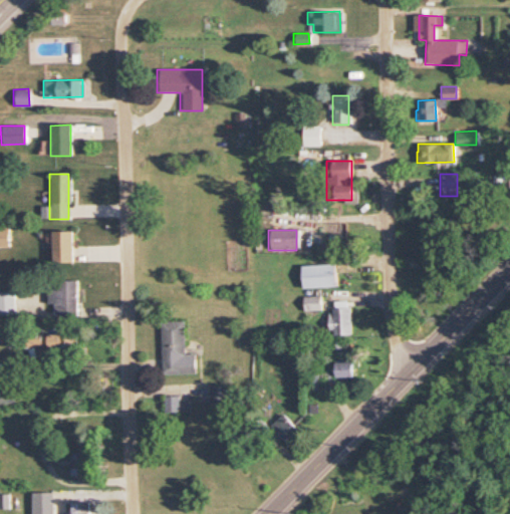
[(51,263),(72,263),(72,231),(51,231),(51,263)]
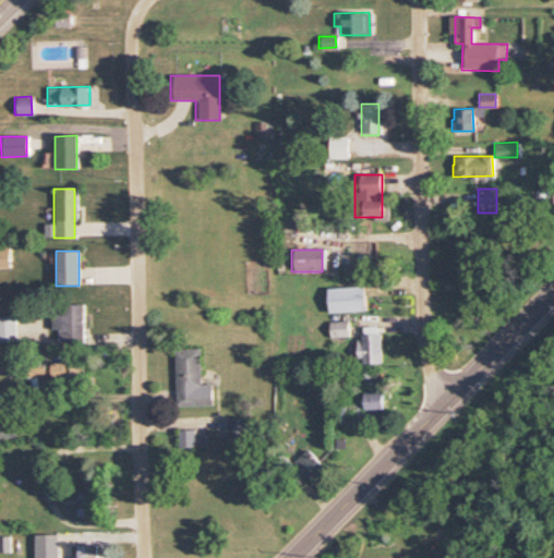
[(363,312),(363,288),(326,288),(326,312),(363,312)]
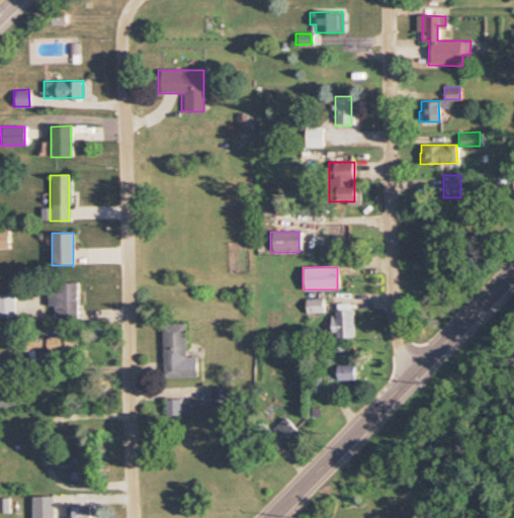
[(47,306),(53,306),(53,318),(77,318),(77,283),(47,283),(47,306)]
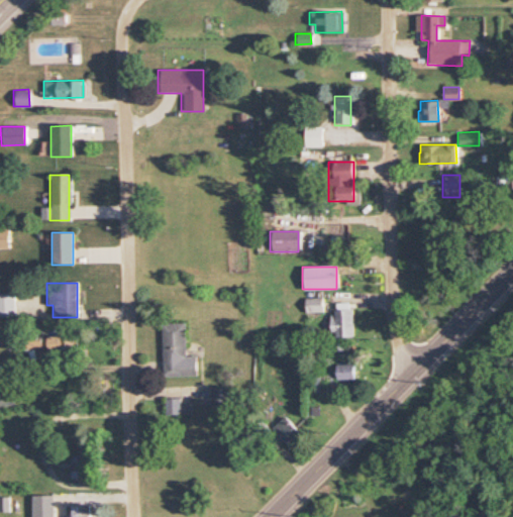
[(0,316),(12,316),(12,294),(0,294),(0,316)]
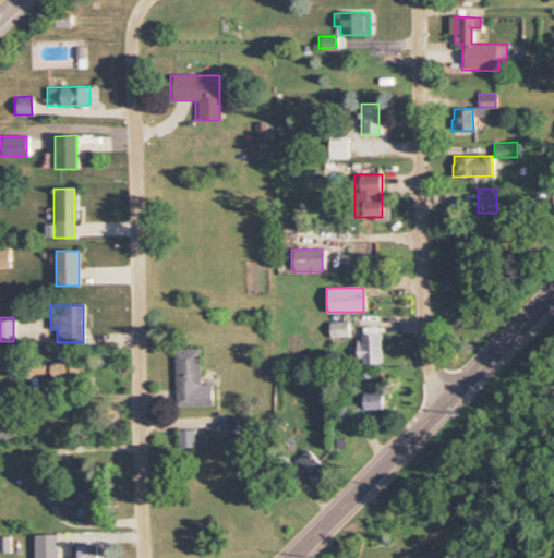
[(327,322),(328,337),(347,337),(347,320),(327,322)]
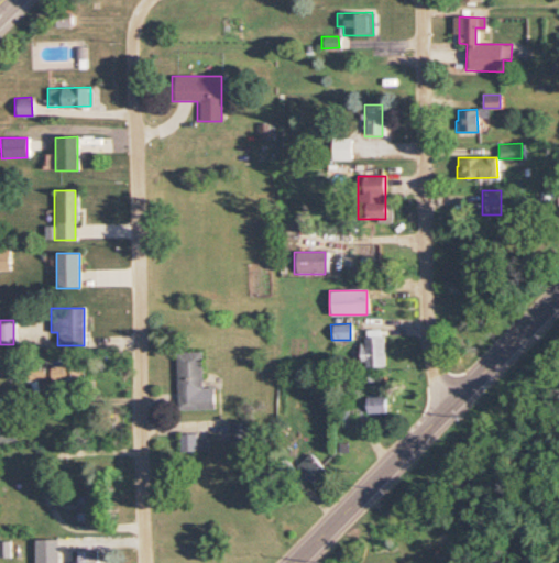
[(360,367),(383,366),(382,329),(364,330),(364,341),(360,341),(360,367)]
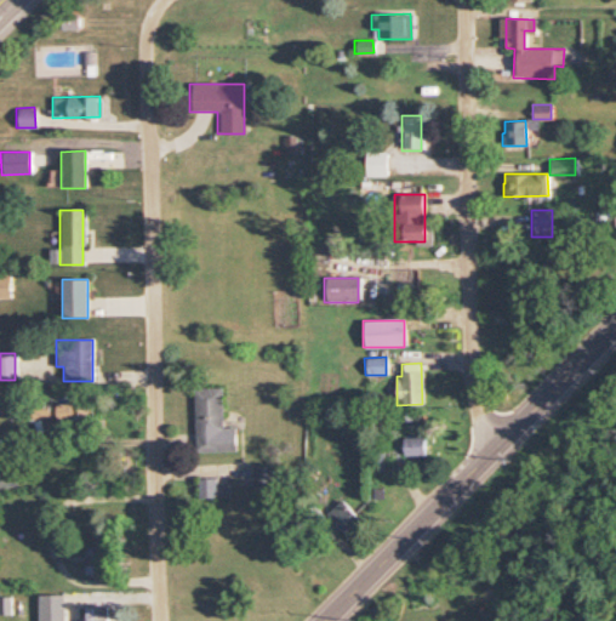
[(234,428),(221,428),(220,388),(192,389),(193,453),(234,453),(234,428)]
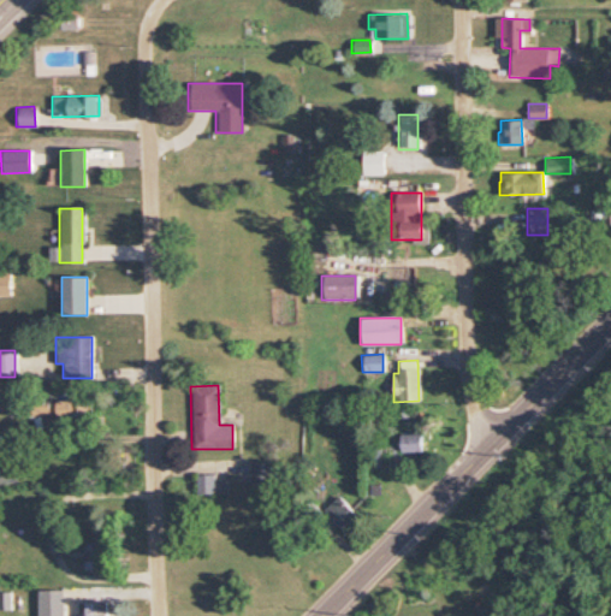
[(55,401),(57,416),(79,416),(78,401),(55,401)]
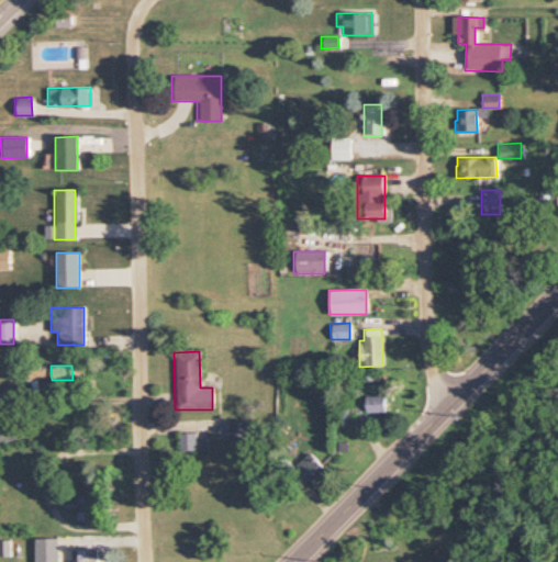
[(383,395),(365,395),(365,412),(384,412),(383,395)]
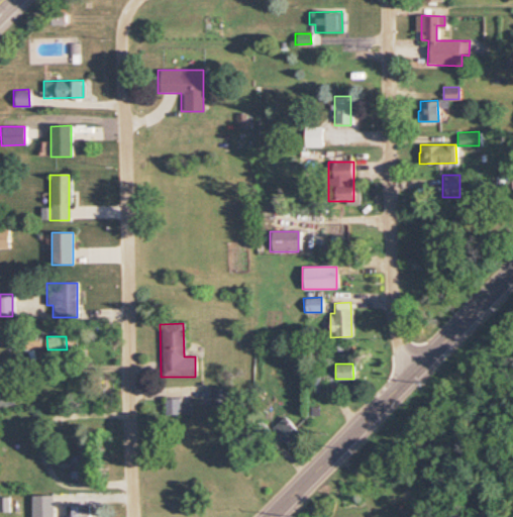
[(318,372),(309,372),(309,389),(319,389),(319,384),(318,372)]
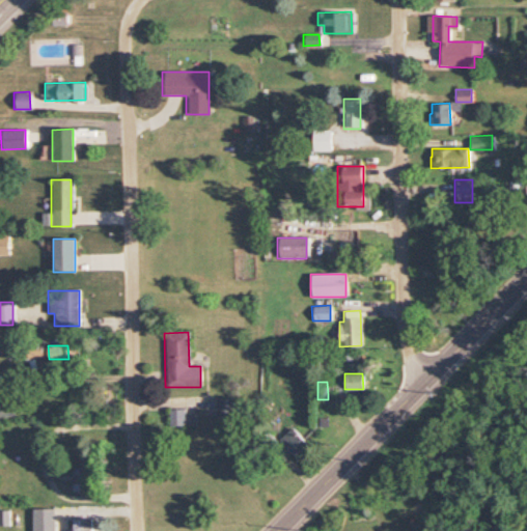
[(233,430),(233,399),(215,399),(215,430),(233,430)]
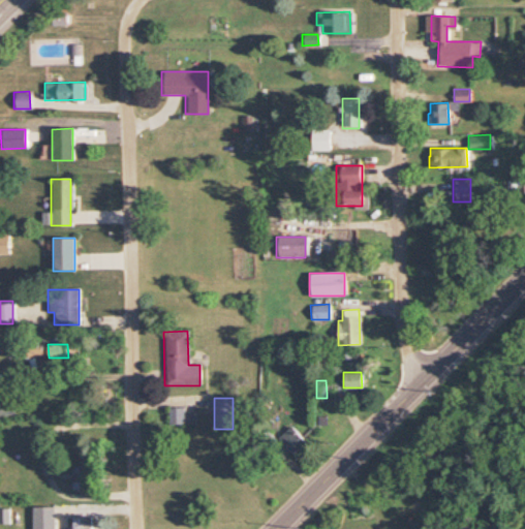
[(166,424),(192,424),(192,414),(183,414),(183,409),(166,409),(166,424)]
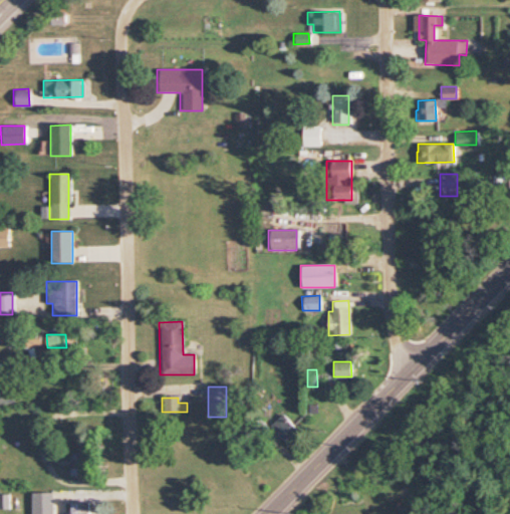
[(297,428),(282,413),(270,426),(285,440),(297,428)]
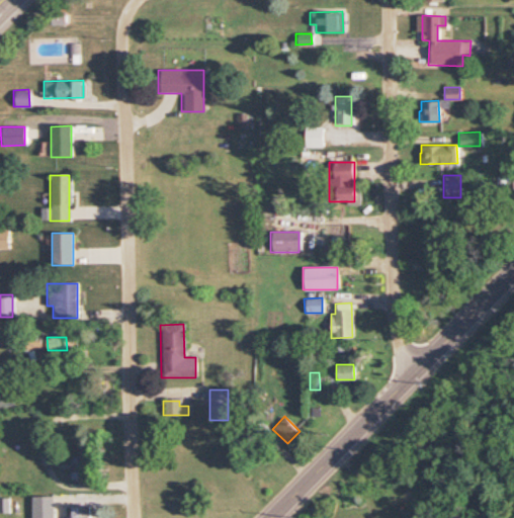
[(87,479),(87,465),(72,465),(72,479),(87,479)]
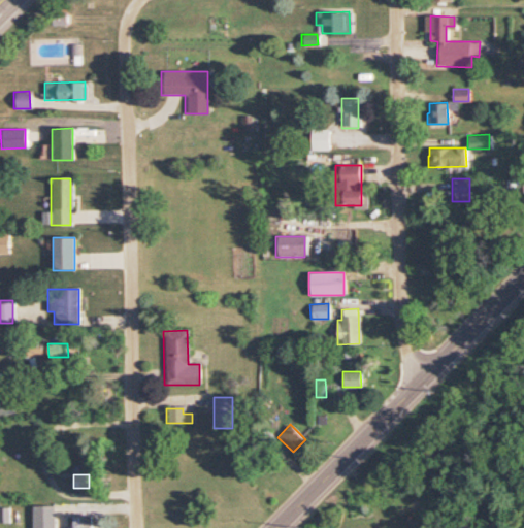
[(34,527),(52,527),(52,506),(34,506),(34,527)]
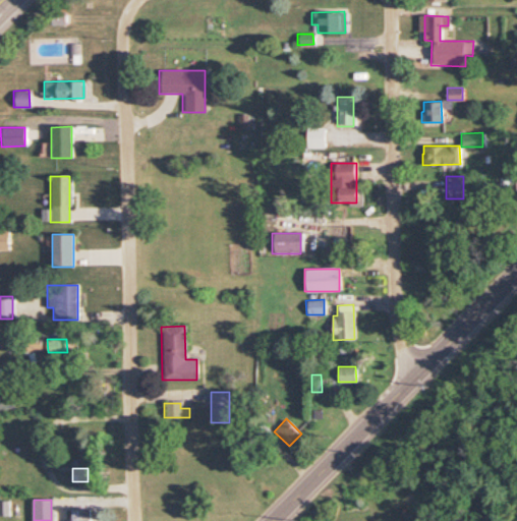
[(72,510),(72,520),(89,520),(89,510),(72,510)]
